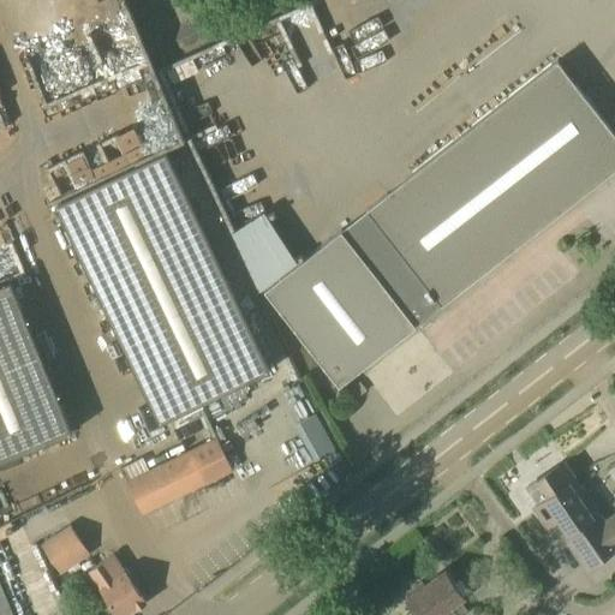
[(442,305),(614,169),(614,133),(557,60),(368,209),(442,305)]
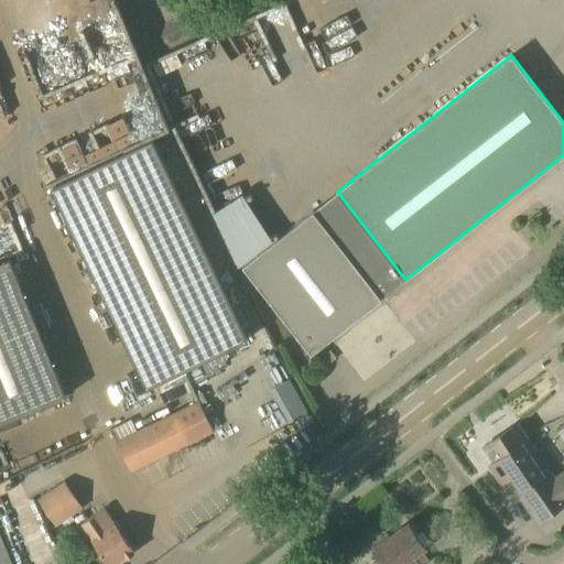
[(147,388),(247,339),(152,140),(52,187),(147,388)]
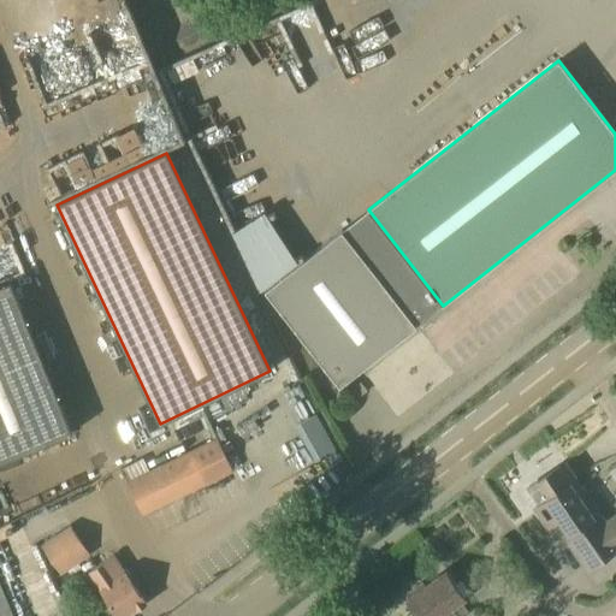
[(341,386),(418,326),(343,230),(266,290),(341,386)]
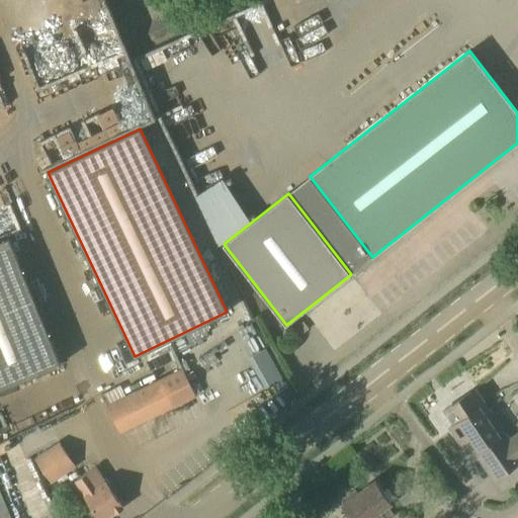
[(0,389),(60,364),(8,239),(0,242),(0,389)]
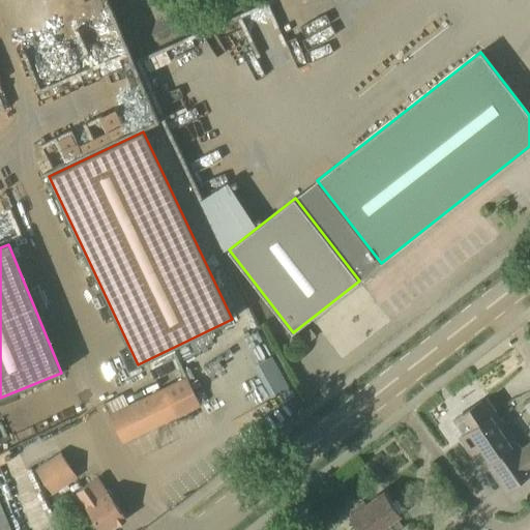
[(201,405),(187,377),(164,389),(129,406),(110,415),(123,443),(177,417),(201,405)]
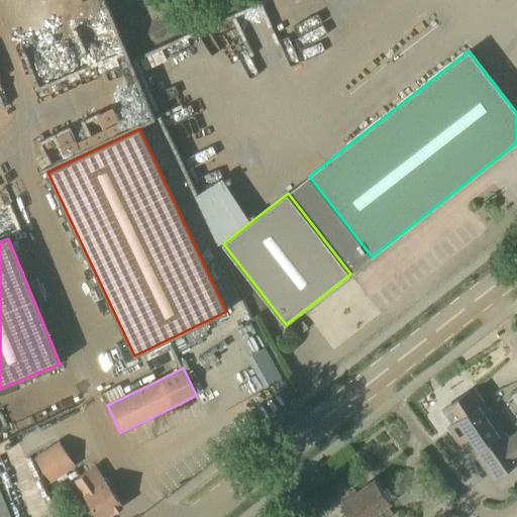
[(439,388),(447,397),(457,388),(449,379),(439,388)]
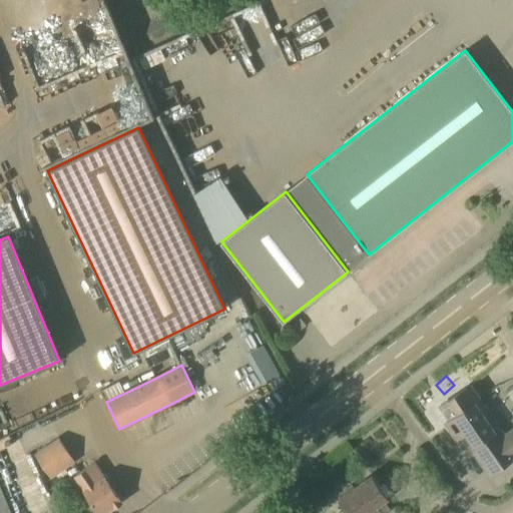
[(475,456),(489,476),(512,459),(512,430),(505,436),(498,426),(493,430),(482,415),(488,411),(470,386),(440,406),(450,421),(446,424),(456,440),(465,433),(474,446),(477,444),(482,451),(475,456)]
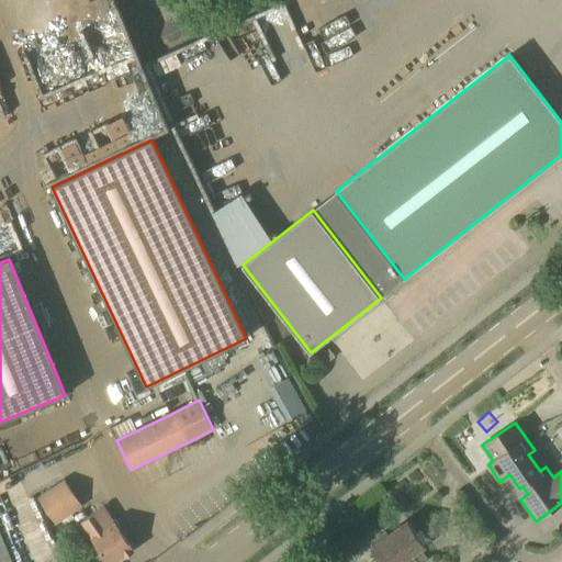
[(56,524),(82,506),(65,481),(38,498),(56,524)]
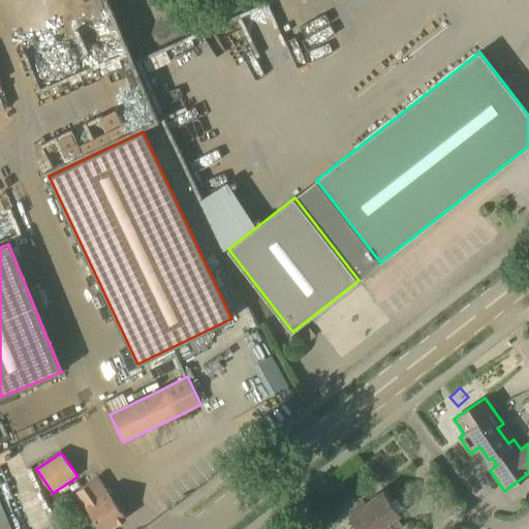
[(126,518),(106,489),(99,477),(78,492),(85,504),(102,528),(109,528),(118,523),(118,524),(126,518)]
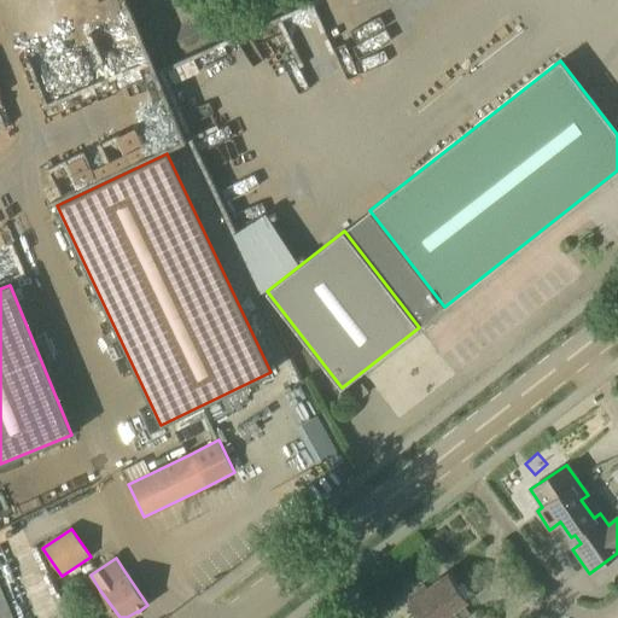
[(467,599),(449,573),(427,588),(425,584),(409,595),(413,600),(408,602),(419,617),(467,617),(471,616),(462,602),(467,599)]
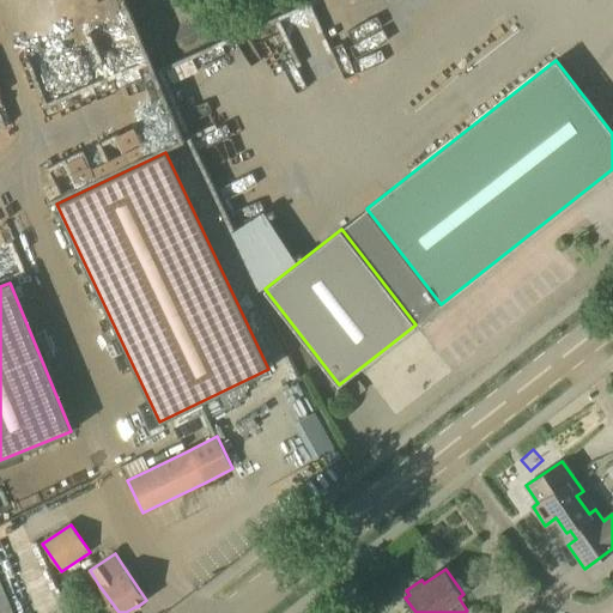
[(0,612),(13,612),(0,578),(0,612)]
